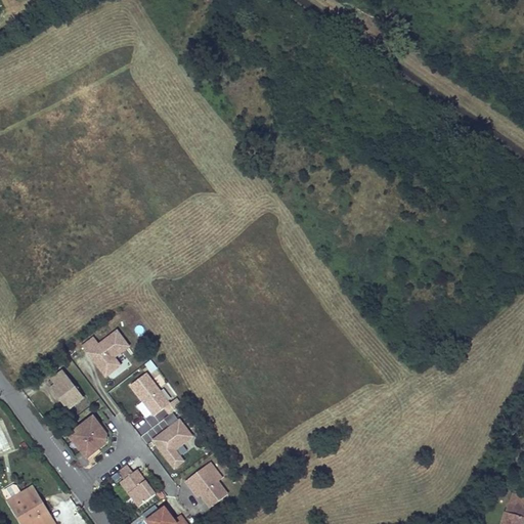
[(105,378),(123,364),(117,356),(131,345),(118,328),(98,342),(93,335),(81,344),(105,378)]
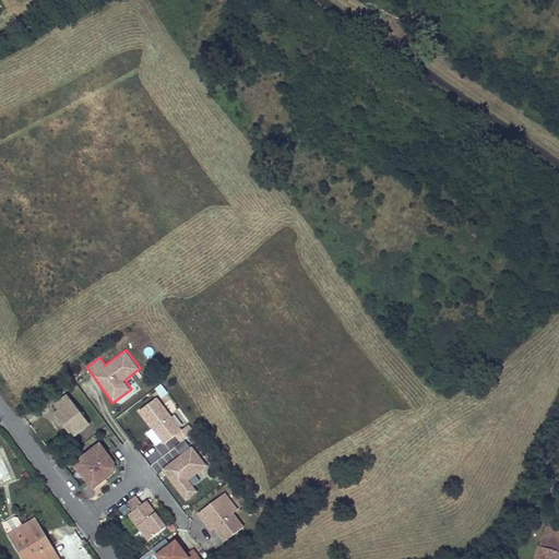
[(68,396),(56,405),(60,411),(63,415),(59,416),(73,437),(88,425),(68,396)]
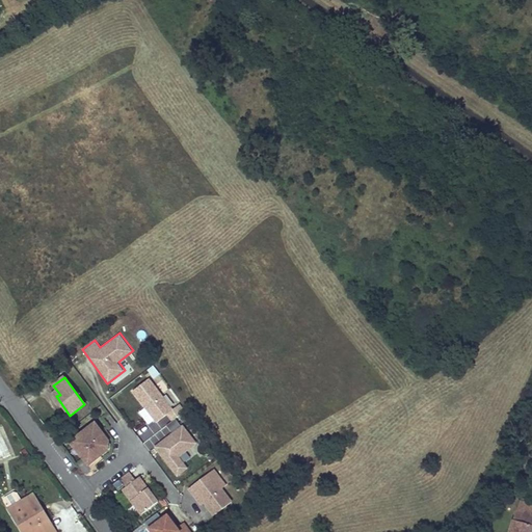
[(167,414),(173,421),(176,418),(185,411),(179,404),(173,409),(149,378),(133,391),(157,422),(167,414)]
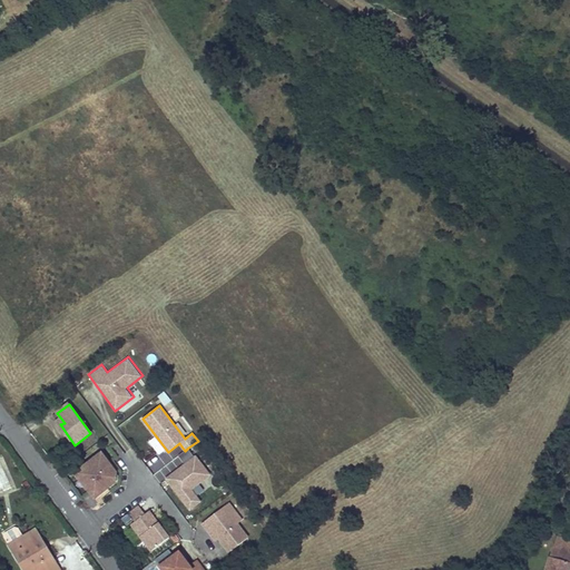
[(127,436),(137,431),(129,419),(119,425),(127,436)]
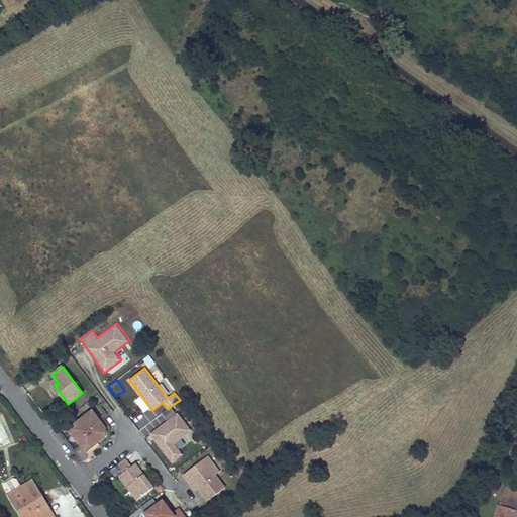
[(168,421),(151,434),(173,462),(182,455),(174,444),(182,437),(176,430),(185,423),(178,414),(177,414),(171,406),(162,413),(168,421)]
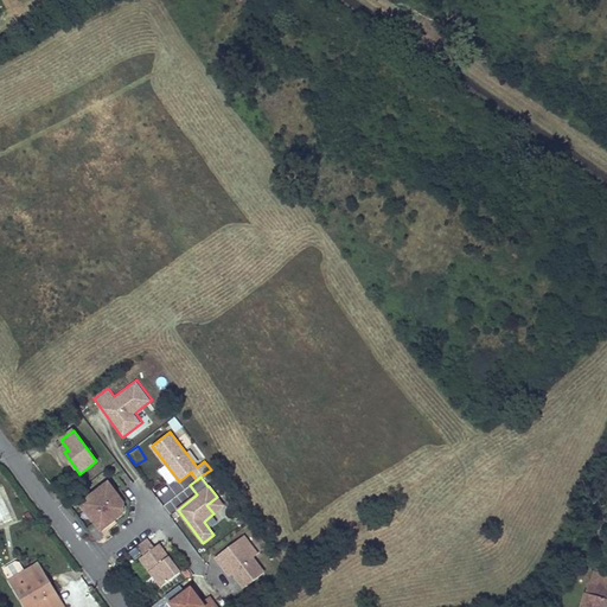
[(102,531),(131,506),(107,478),(78,503),(102,531)]
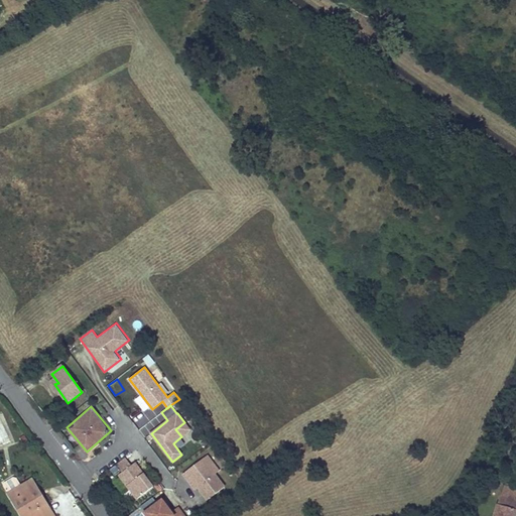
[(184,422),(175,429),(181,436),(190,429),(184,422)]
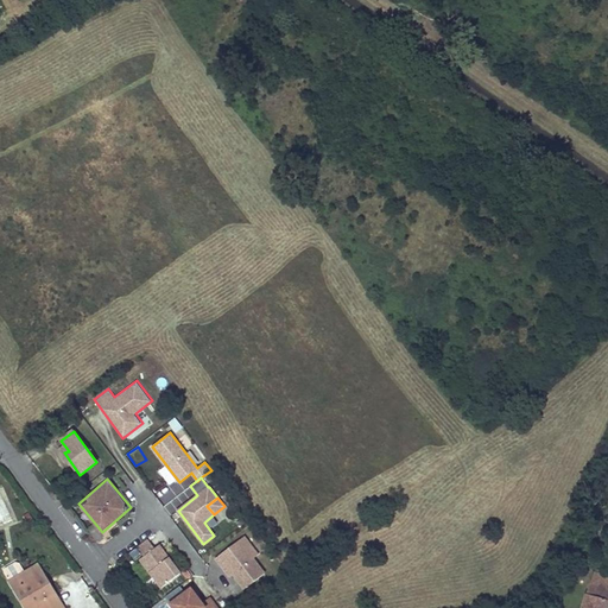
[(245,537),(240,540),(254,559),(259,556),(245,537)]
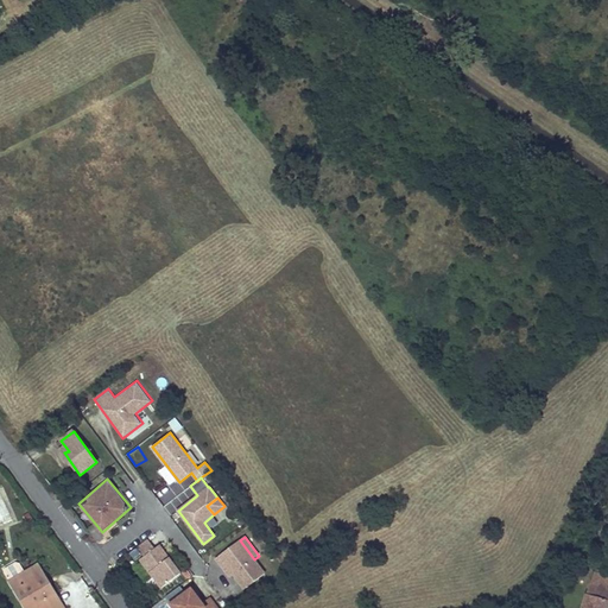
[(140,559),(162,588),(181,574),(159,545),(156,549),(147,539),(137,548),(144,557),(140,559)]
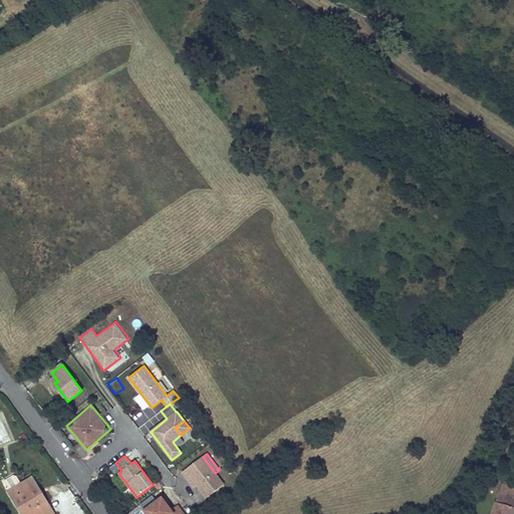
[(203,457),(184,472),(189,479),(191,477),(198,486),(207,498),(225,485),(215,473),(203,457)]
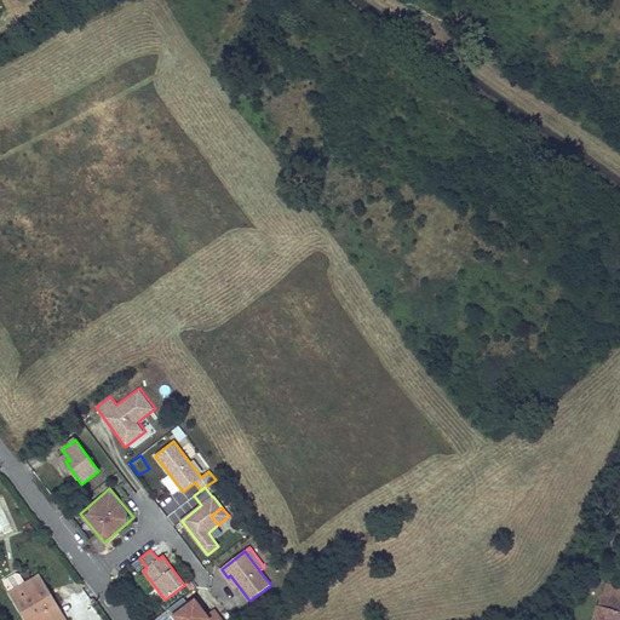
[(228,578),(236,589),(239,586),(230,575),(228,578)]
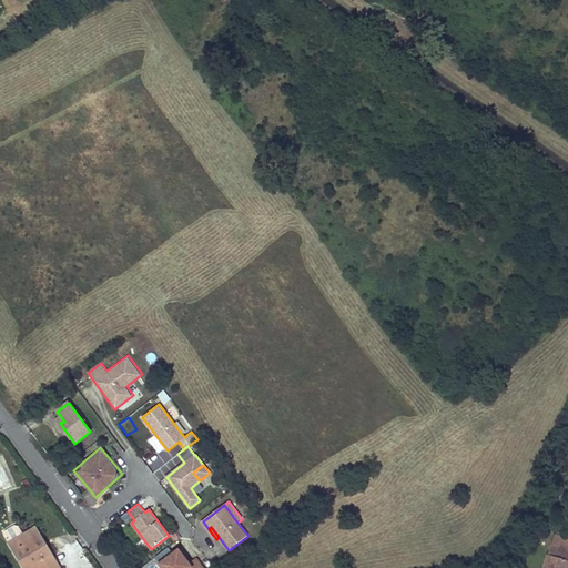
[(33,529),(9,544),(23,567),(58,567),(50,555),(48,556),(39,543),(41,540),(33,529)]
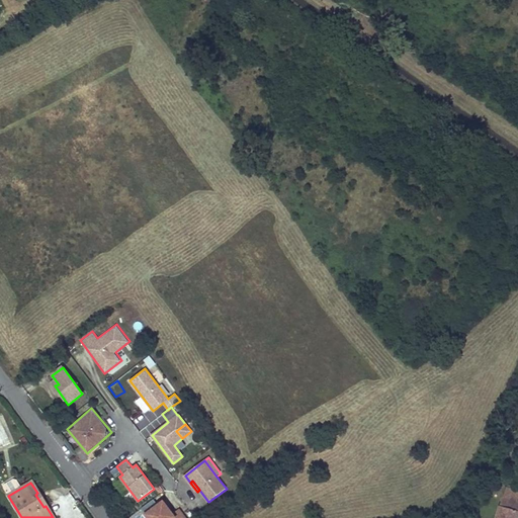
[(517,501),(503,496),(495,517),(516,517),(517,512),(517,501)]
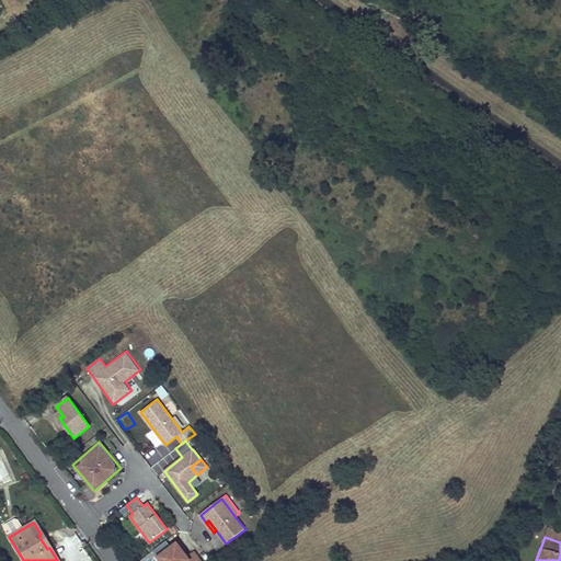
[(176,544),(158,558),(159,560),(201,560),(194,552),(187,558),(185,559),(181,552),(182,551),(176,544)]
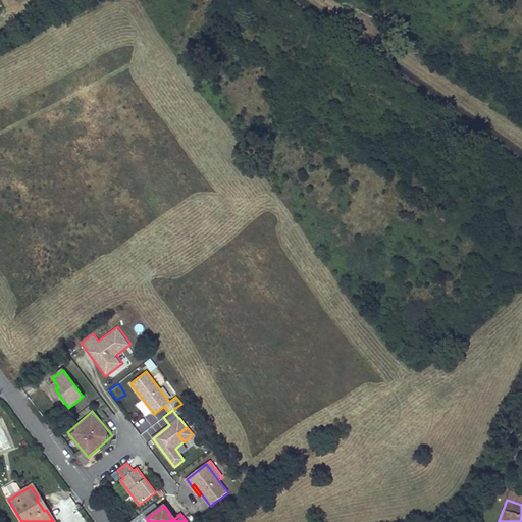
All buildings are outlined.
